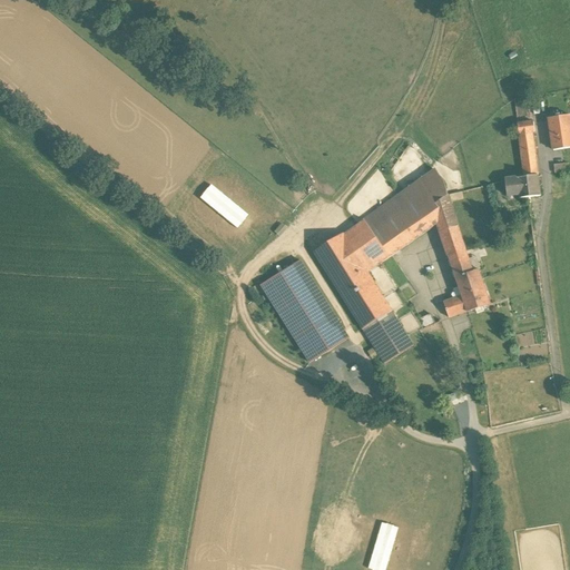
[(527,99),(514,100),(517,125),(529,123),(527,99)]
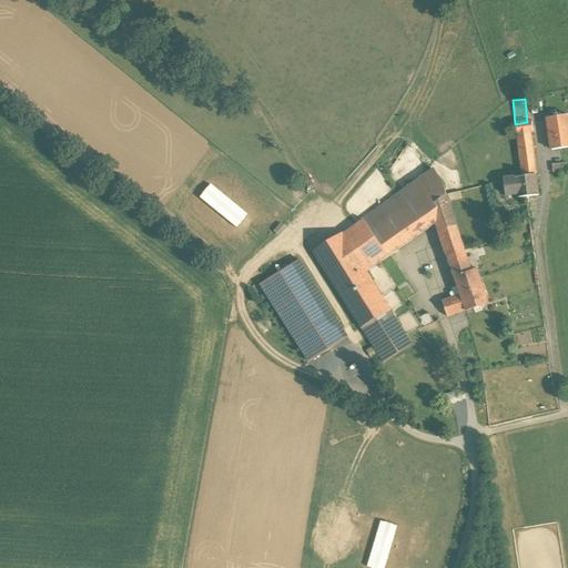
[(567,123),(567,115),(546,119),(550,151),(567,148),(567,123)]
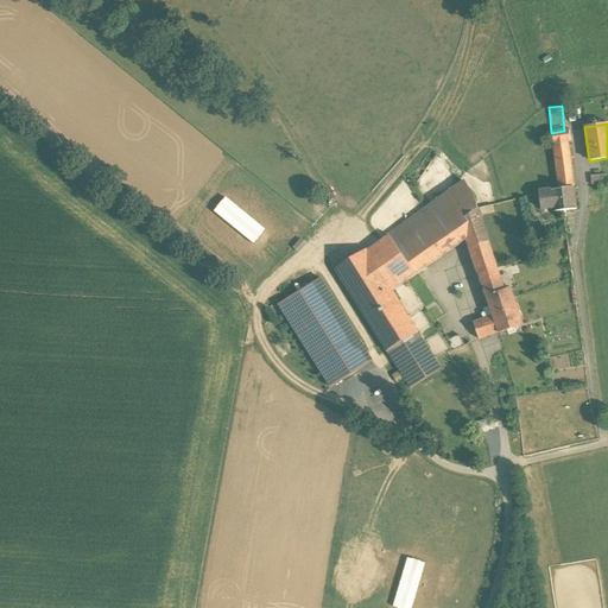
[(564,131),(551,133),(558,189),(572,188),(567,141),(569,140),(568,131),(564,131)]
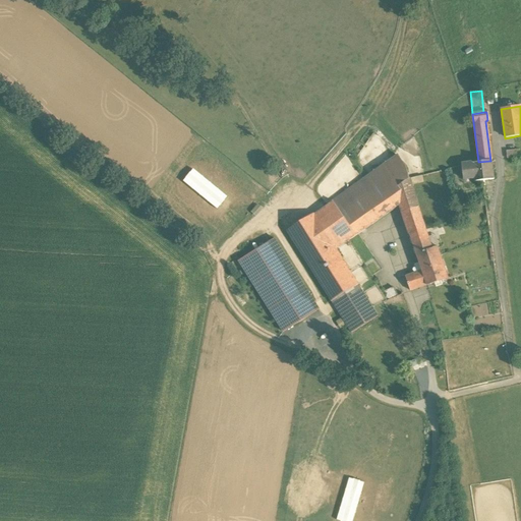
[(397,155),(314,215),(337,249),(400,204),(395,188),(409,178),(405,166),(397,155)]
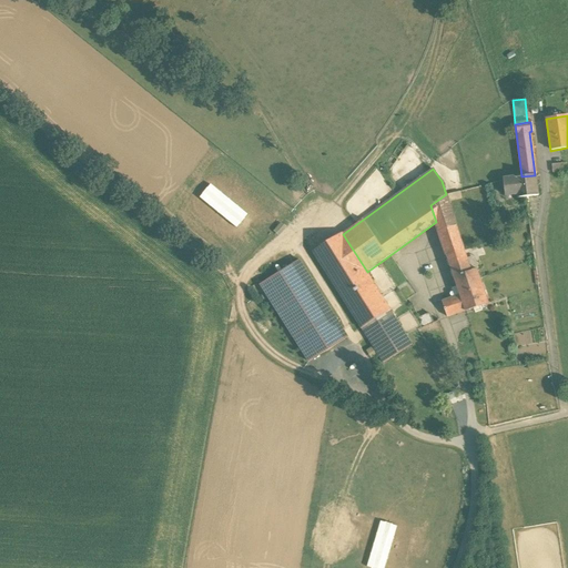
[(521,176),(515,178),(516,194),(517,199),(537,195),(535,175),(521,176)]
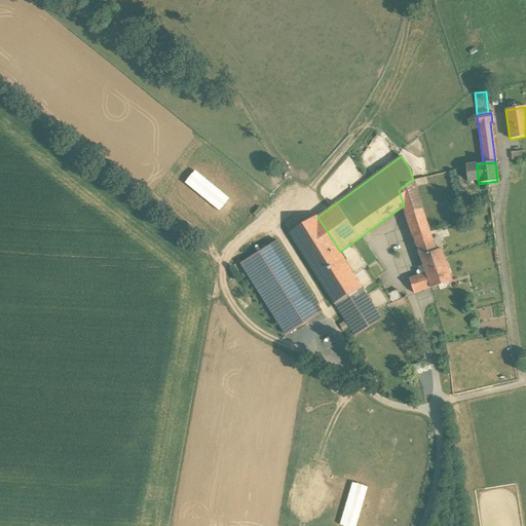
[(477,164),(465,165),(467,182),(478,180),(477,164)]
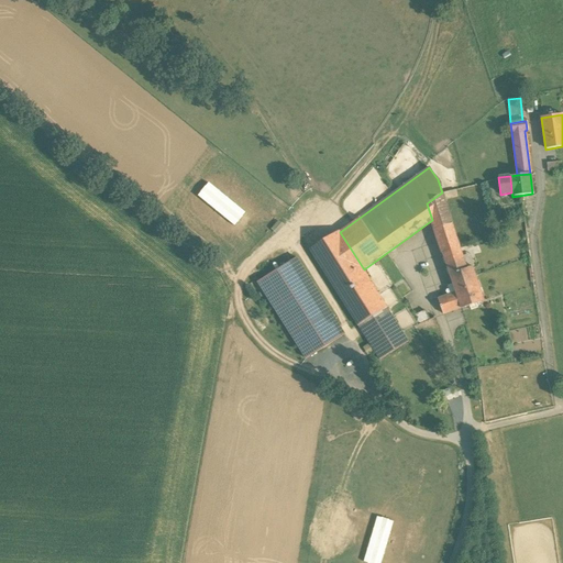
[(442,192),(427,203),(432,220),(443,254),(460,247),(461,247),(442,192)]
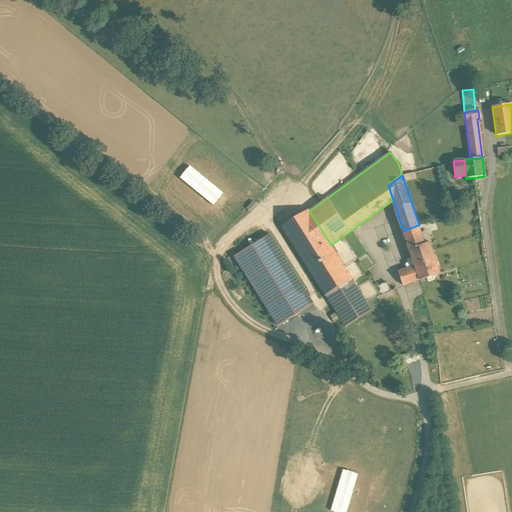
[(309,211),(309,210),(282,227),(326,296),(352,279),(331,245),(309,211)]
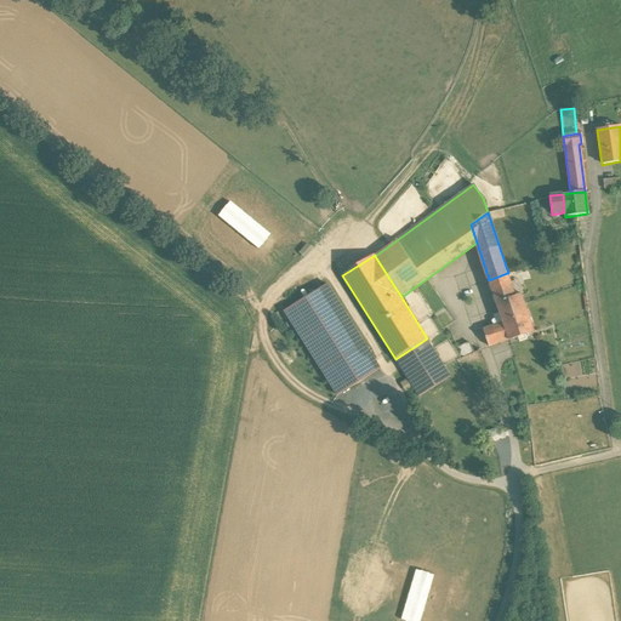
[(516,296),(507,273),(489,280),(503,323),(508,340),(510,340),(534,332),(520,294),(516,296)]
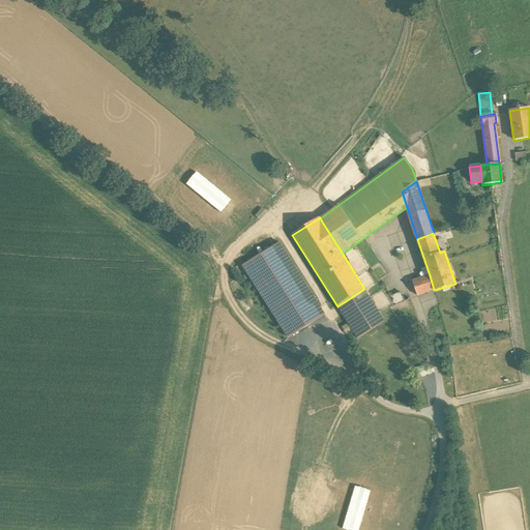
[(280,243),(243,266),(289,337),(325,314),(280,243)]
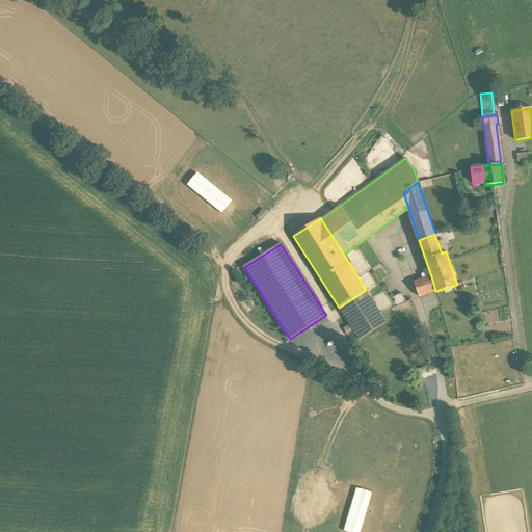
[(431,276),(414,282),(419,296),(435,291),(431,276)]
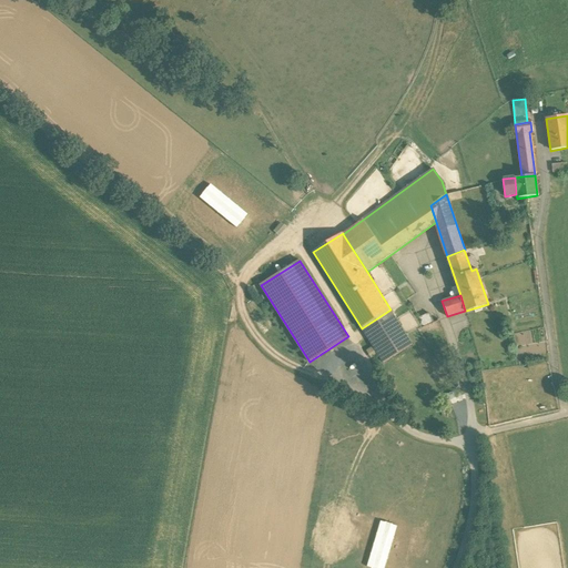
[(391,310),(362,328),(368,337),(396,320),(391,310)]
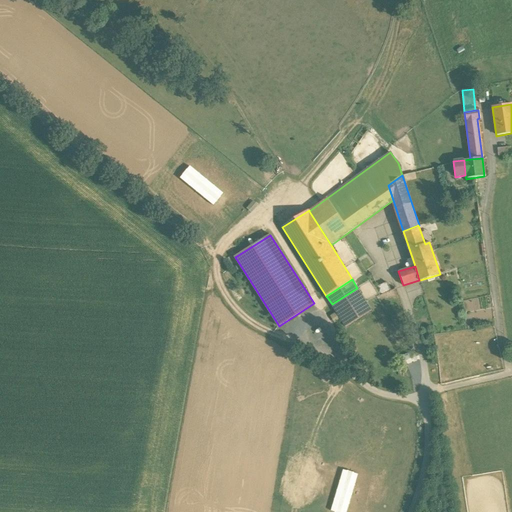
[(381,285),(383,292),(390,289),(388,282),(381,285)]
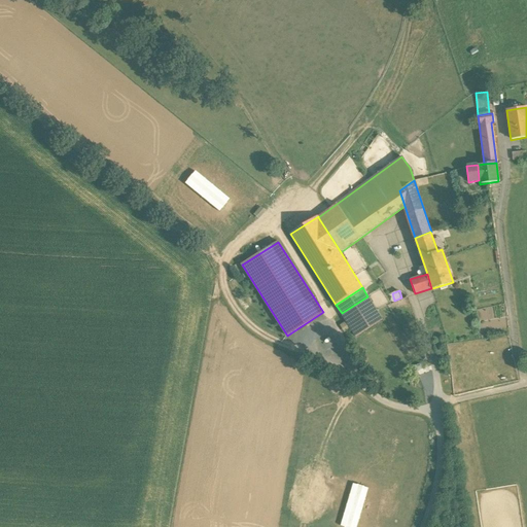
[(367,296),(342,313),(355,336),(382,319),(367,296)]
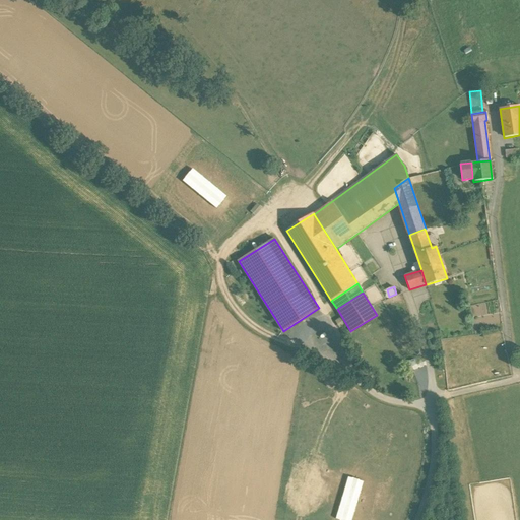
[(365,477),(353,519),(371,519),(381,480),(365,477)]
